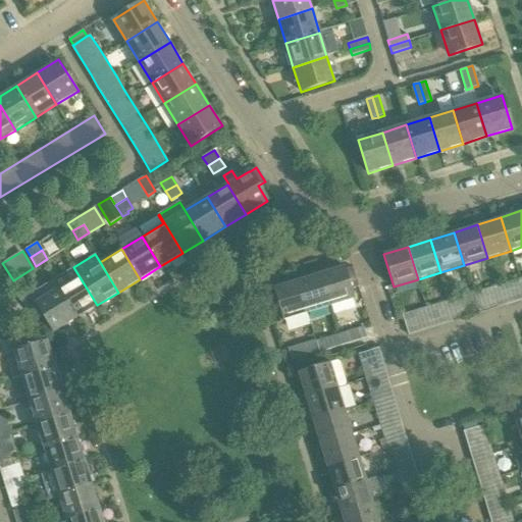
[(320,273),(330,307),(355,300),(344,266),(320,273)]
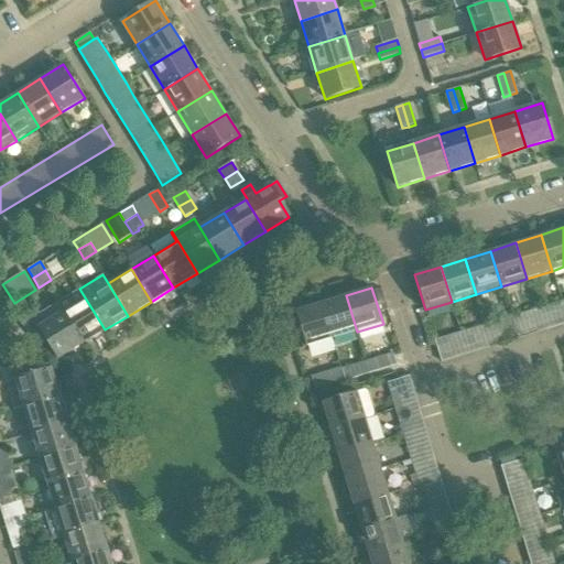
[(56,302),(82,344),(105,329),(79,289),(56,302)]
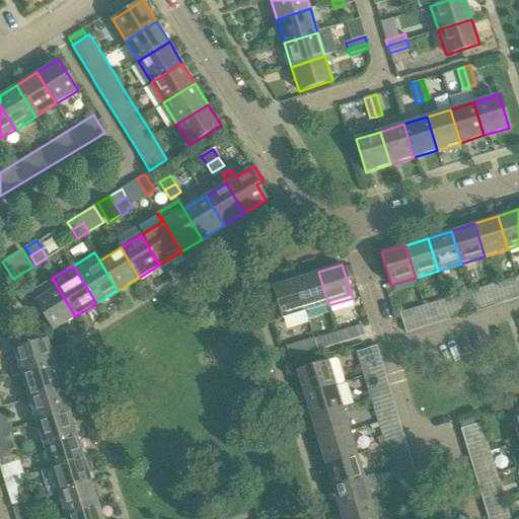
[(328,305),(318,272),(295,279),(305,312),(328,305)]
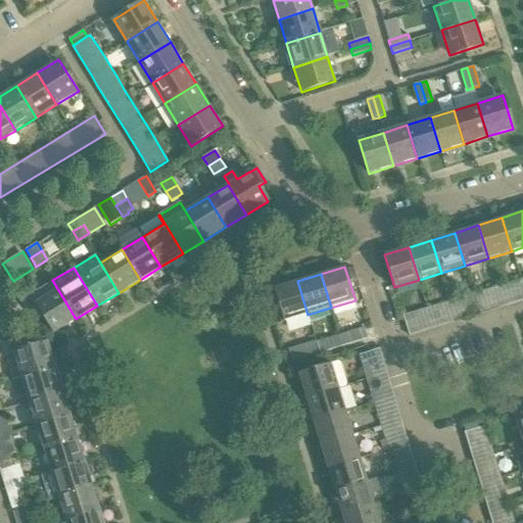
[(522,278),(402,316),(409,335),(522,299),(522,278)]
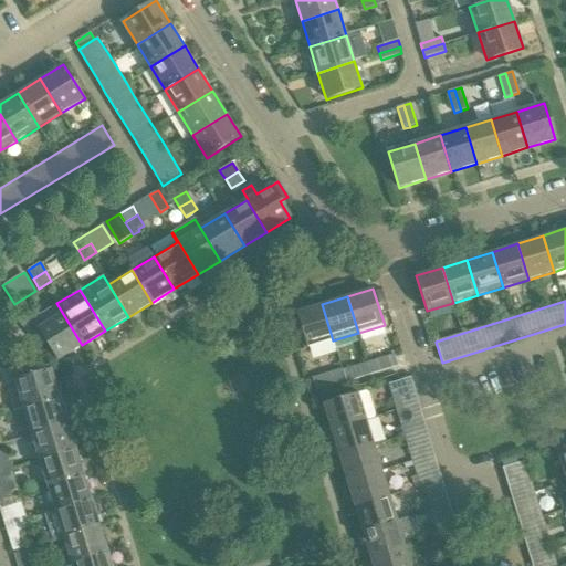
[(59,359),(82,345),(56,303),(40,314),(37,310),(18,321),(41,347),(49,343),(59,359)]
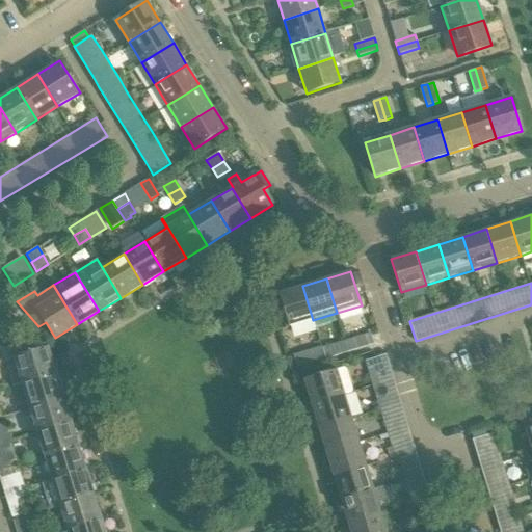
[(288,328),(313,320),(302,286),(277,294),(288,328)]
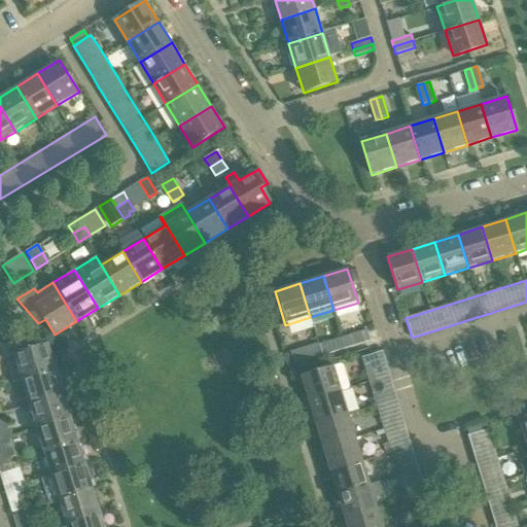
[(342,337),(346,348),(371,341),(366,329),(342,337)]
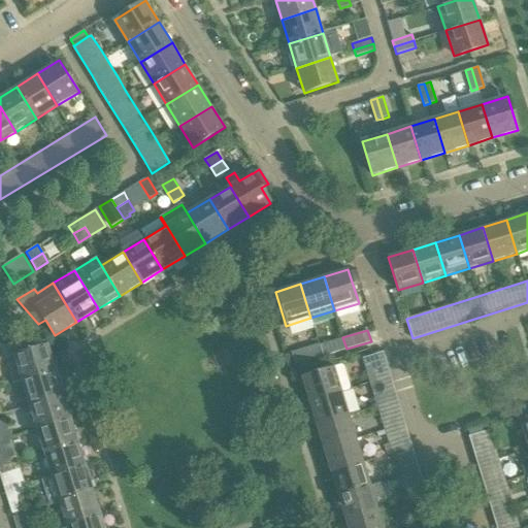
[(347,349),(342,337),(319,345),(323,357),(347,349)]
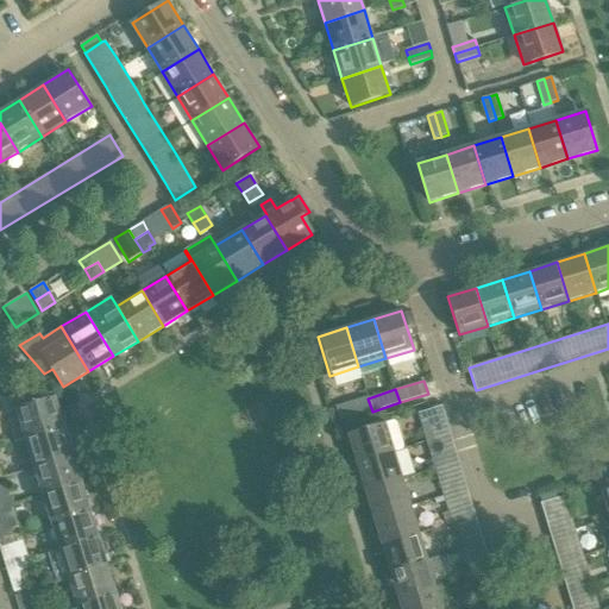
[(25,439),(64,427),(55,399),(16,410),(25,439)]
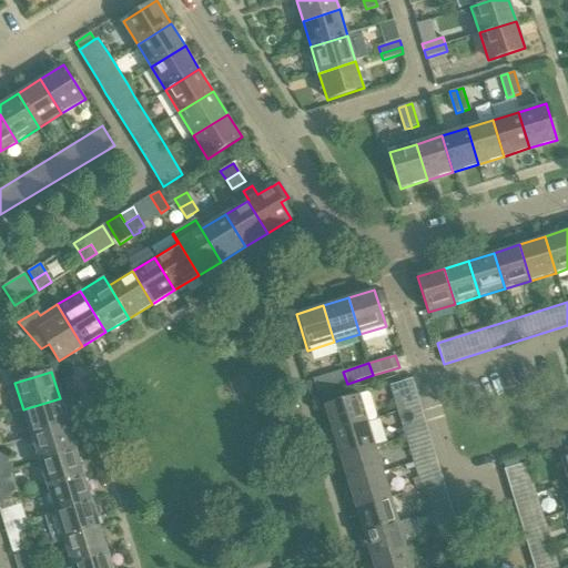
[(322,392),(347,384),(343,372),(317,379),(322,392)]
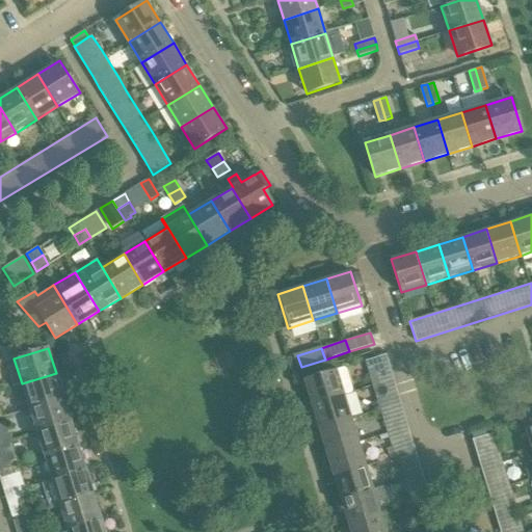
[(420,531),(439,527),(387,356),(367,363),(419,531),(420,531)]
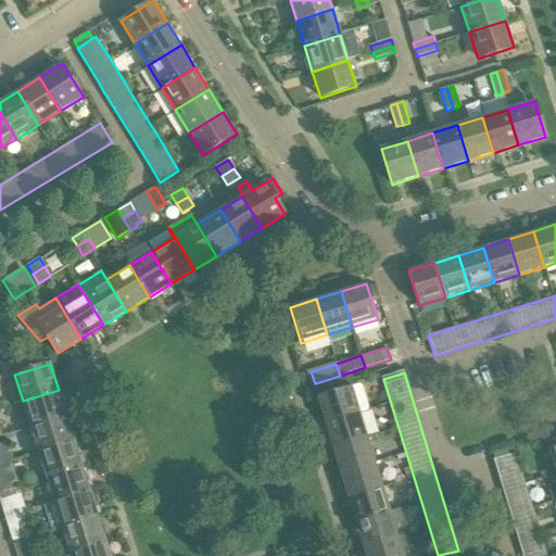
[(368,411),(359,384),(317,397),(326,424),(359,413),(368,411)]
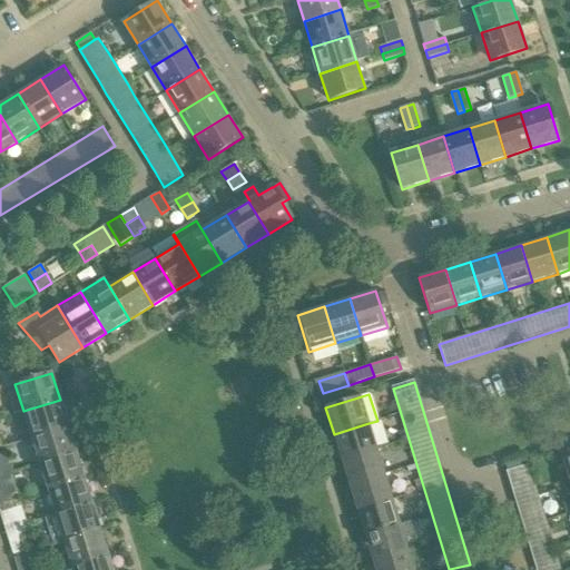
[(60,400),(23,411),(31,436),(68,425),(60,400)]
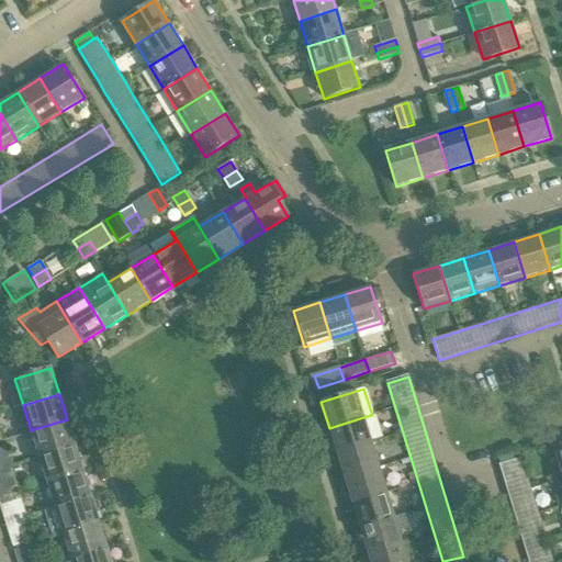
[(329,428),(337,453),(371,442),(363,417),(329,428)]
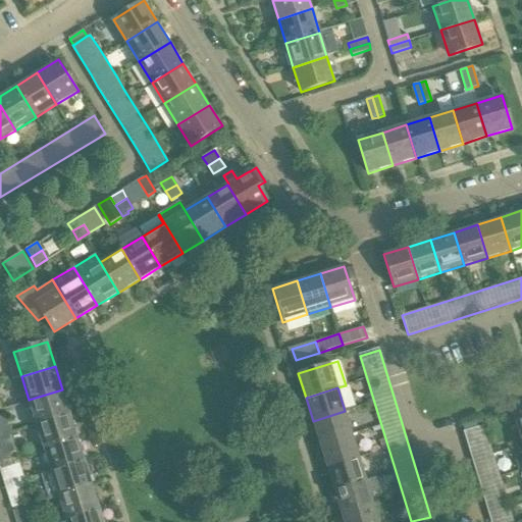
[(36,424),(69,413),(62,389),(29,400),(36,424)]
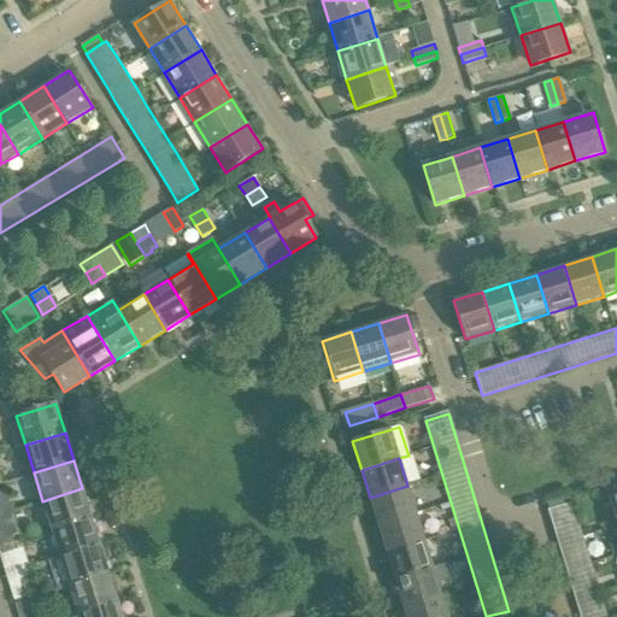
[(606,485),(610,497),(609,497),(616,524),(616,480),(605,483),(606,485)]
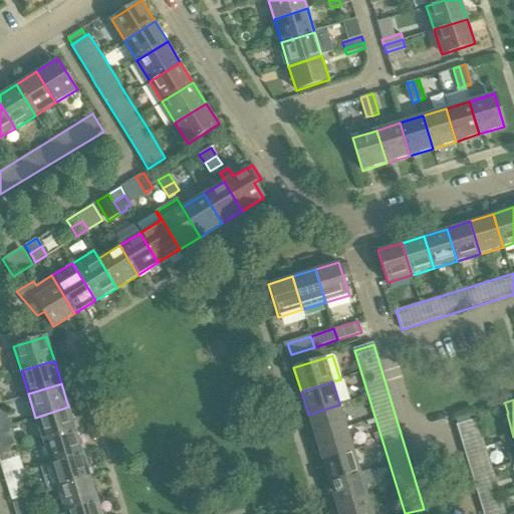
[(346,428),(339,405),(308,415),(315,438),(346,428)]
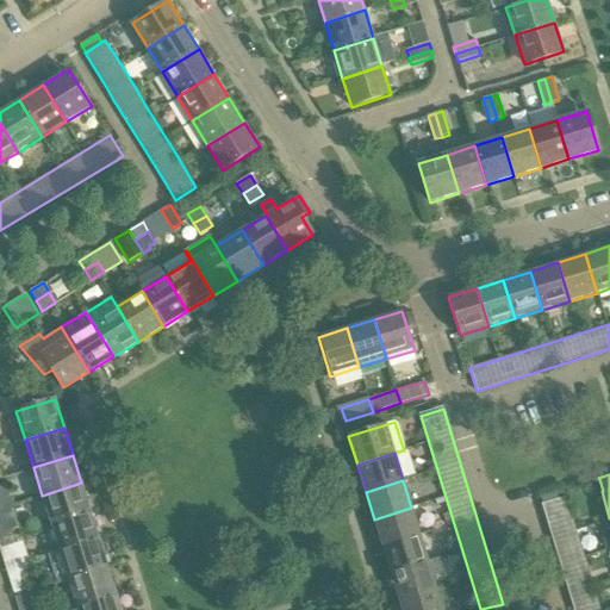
[(5,483),(0,484),(0,509),(12,505),(5,483)]
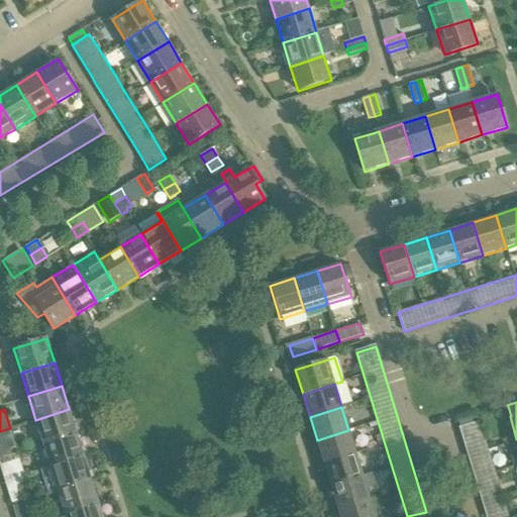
[(43,443),(77,432),(69,409),(35,420),(43,443)]
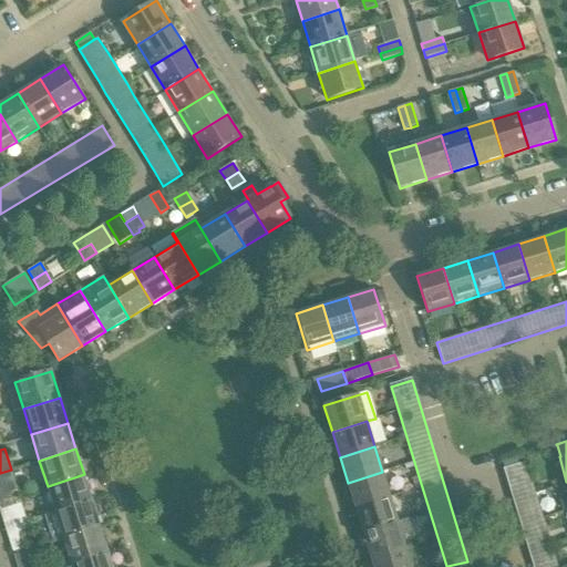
[(501,460),(534,566),(556,566),(522,454),(501,460)]
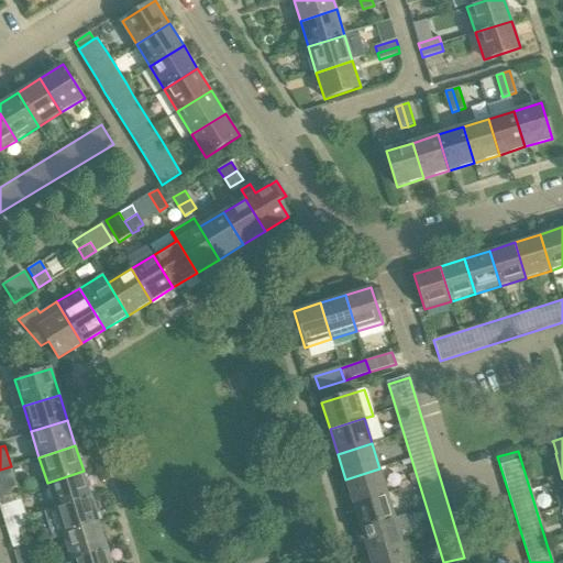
[(0,470),(0,492),(18,486),(11,466),(0,470)]
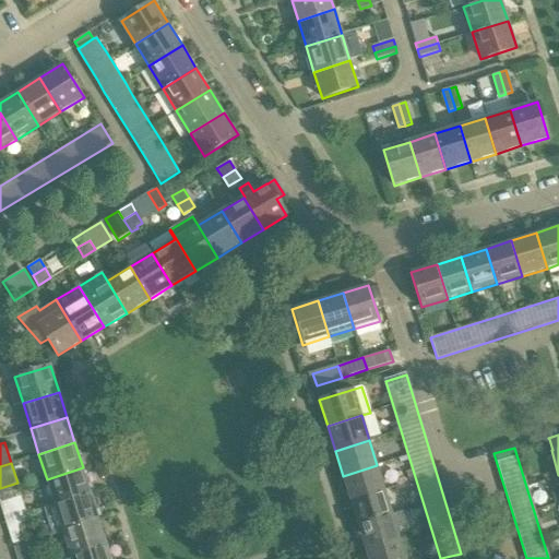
[(343,476),(351,501),(385,490),(377,465),(343,476)]
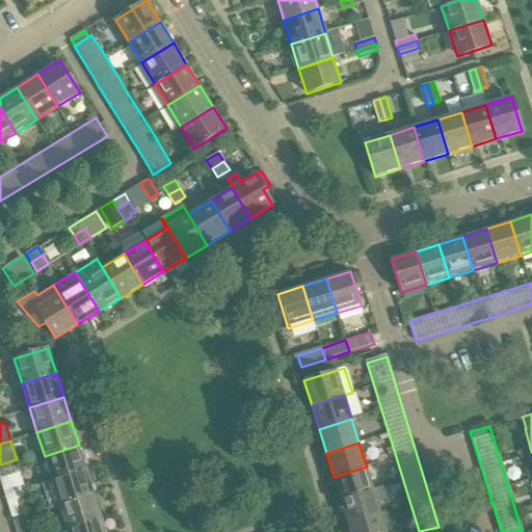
[(52,480),(86,470),(79,445),(45,456),(52,480)]
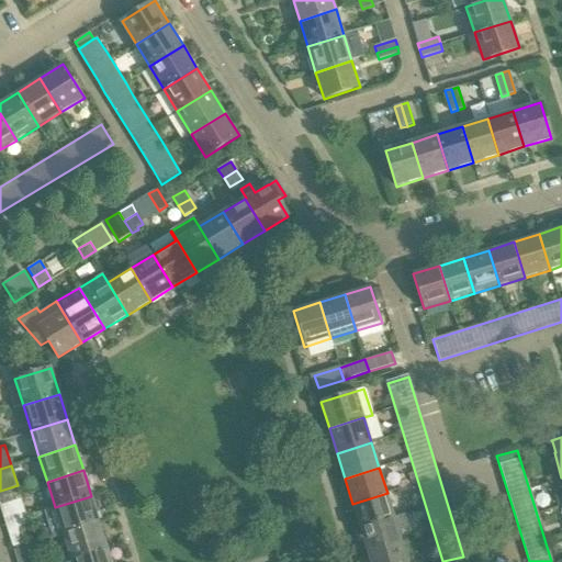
[(352,504),(360,528),(395,518),(388,493),(352,504)]
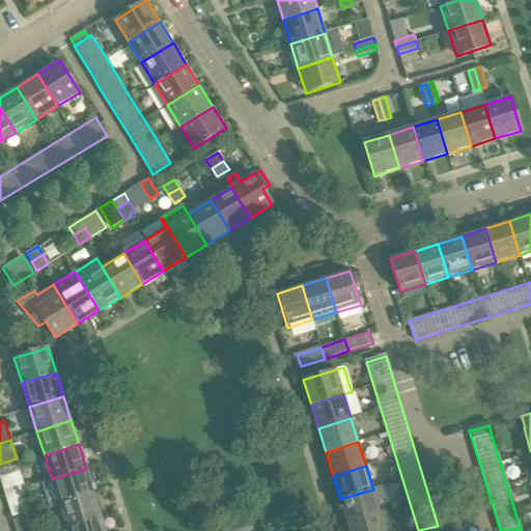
[(59,503),(93,493),(86,469),(43,483),(50,508),(60,505),(59,503)]
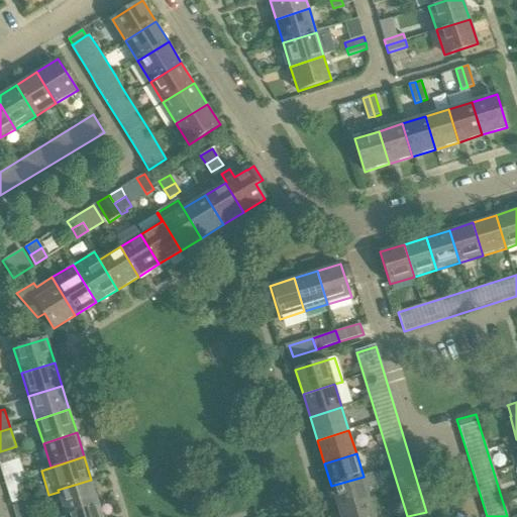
[(19,458),(0,464),(5,482),(25,476),(19,458)]
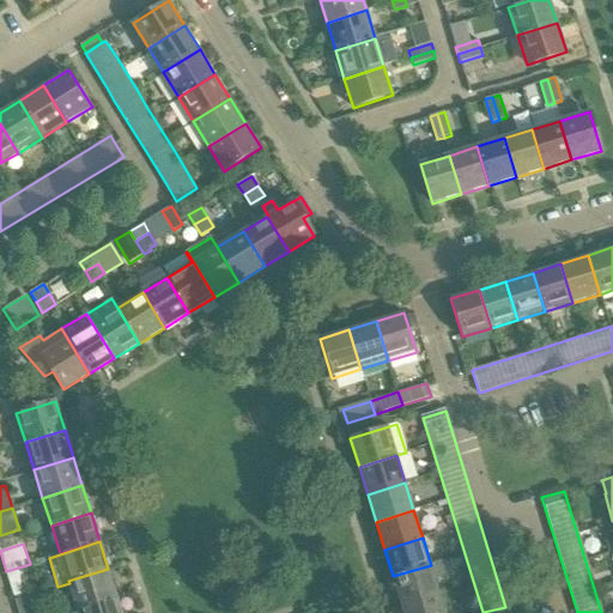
[(393,576),(401,604),(439,592),(436,580),(447,576),(442,562),(431,565),(393,576)]
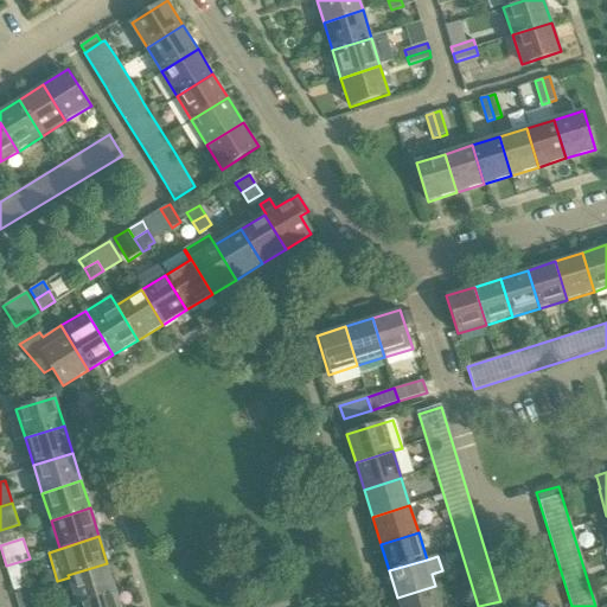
[(16,592),(29,588),(23,569),(32,567),(30,558),(6,566),(16,592)]
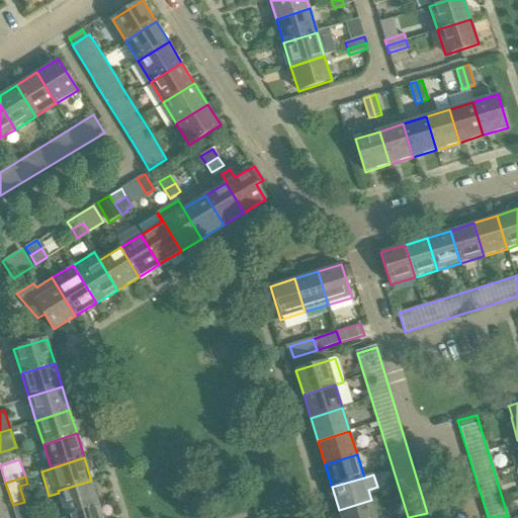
[(66,515),(99,505),(91,481),(58,491),(59,493),(66,515)]
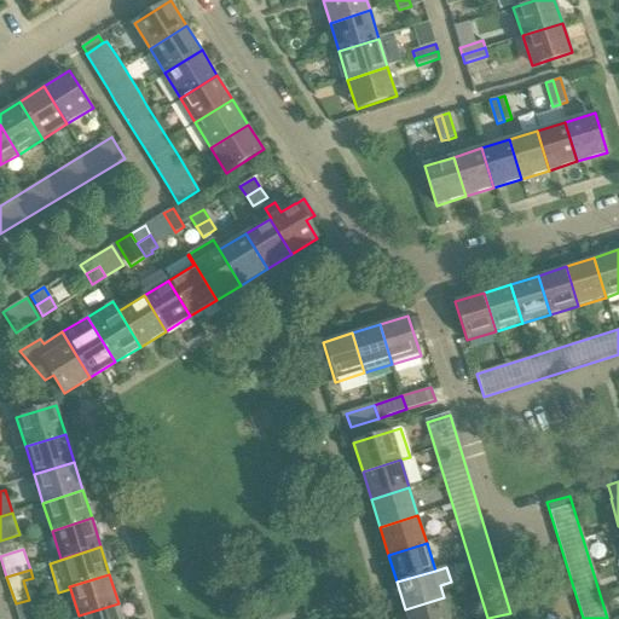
[(450,618),(444,597),(405,609),(408,618),(450,618)]
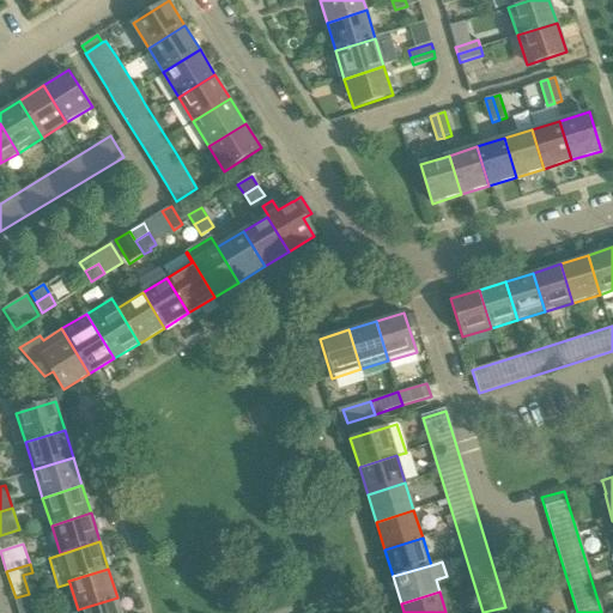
[(78,612),(121,612),(117,598),(78,610),(78,612)]
